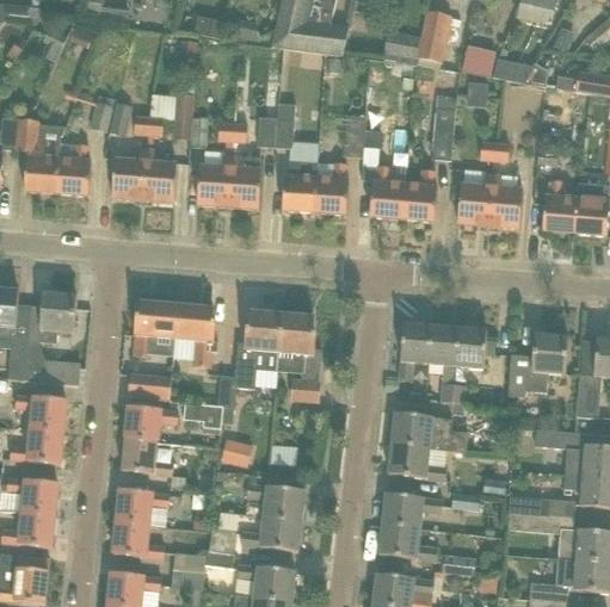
[(307,22),(310,0),(281,0),(271,45),(342,55),(347,26),(307,22)]
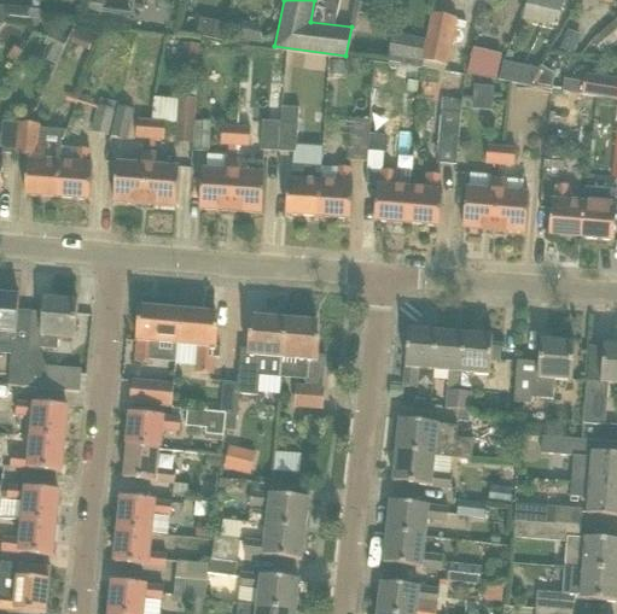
[(557,24),(563,0),(524,0),(522,16),(557,24)]
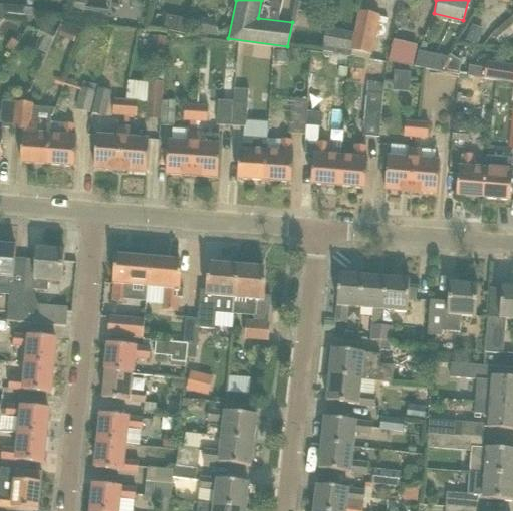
[(358,8),(351,42),(350,47),(371,52),(379,13),(358,8)]
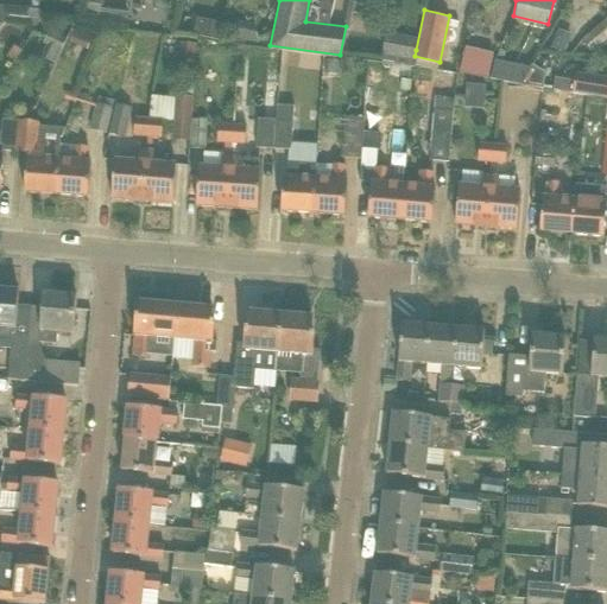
[(606,14),(581,38),(590,50),(606,36),(606,14)]
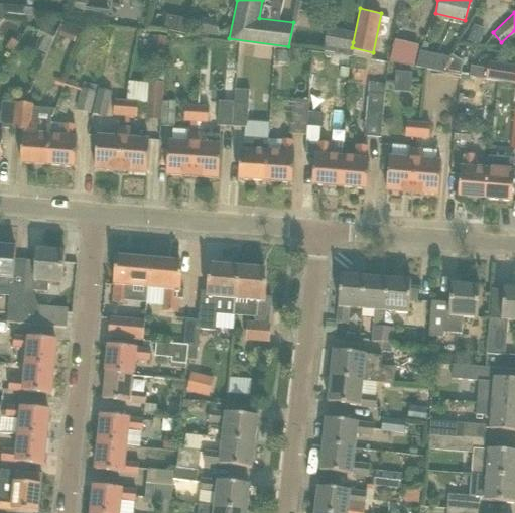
[(202,22),(200,15),(195,21),(197,29),(220,34),(217,25),(202,22)]
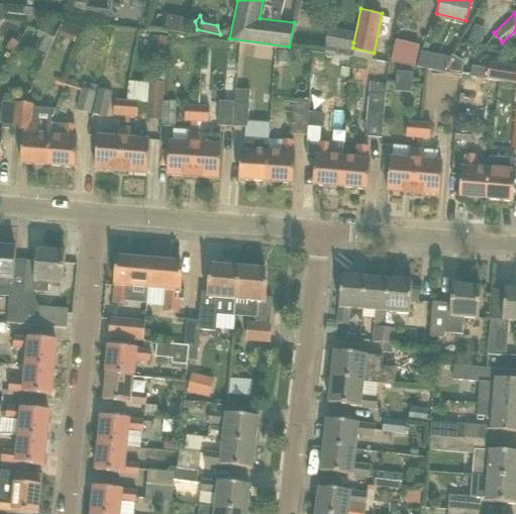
[(188,32),(191,18),(183,16),(180,31),(188,32)]
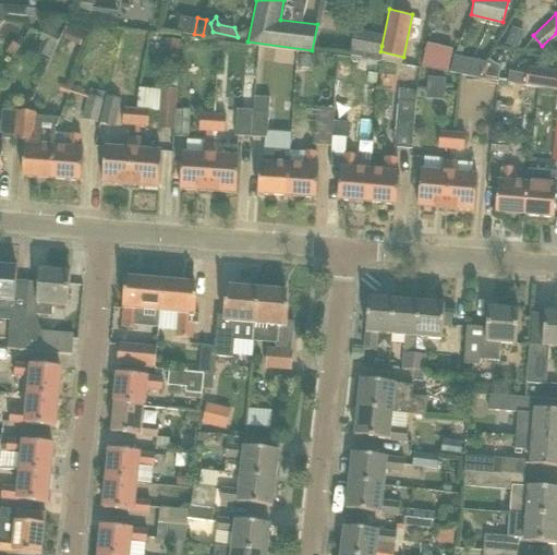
[(353,27),(350,48),(370,51),(373,32),(353,27)]
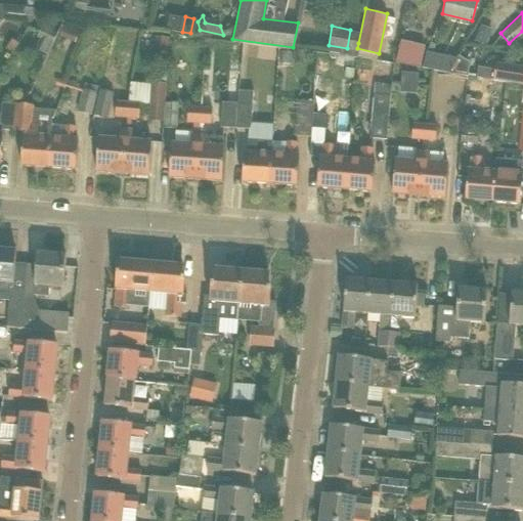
[(400,38),(395,59),(419,64),(424,44),(400,38)]
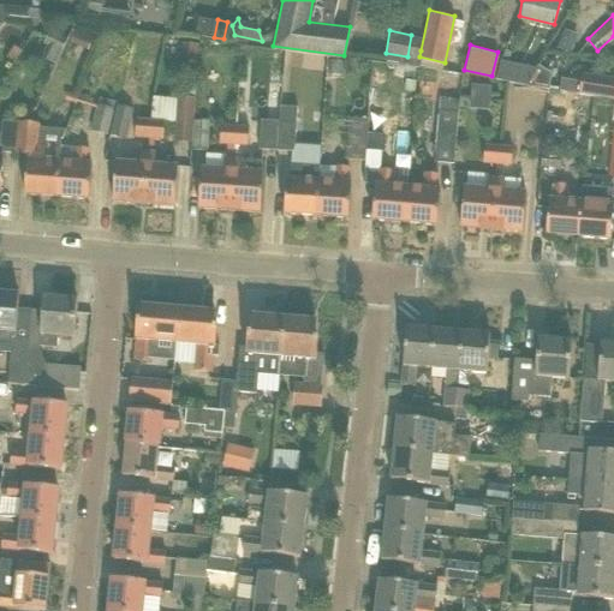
[(536,66),(519,63),(516,82),(525,83),(536,66)]
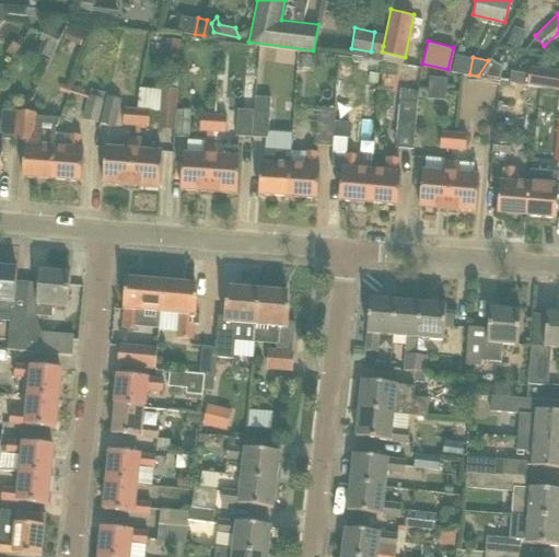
[(500,79),(502,65),(489,57),(488,60),(478,76),(500,79)]
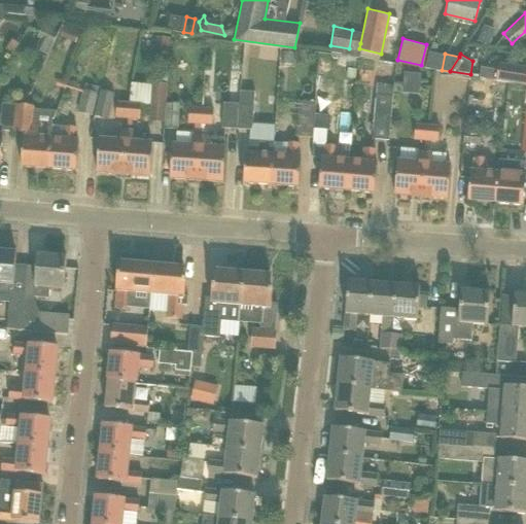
[(496,78),(519,82),(525,82),(525,64),(499,60),(496,78)]
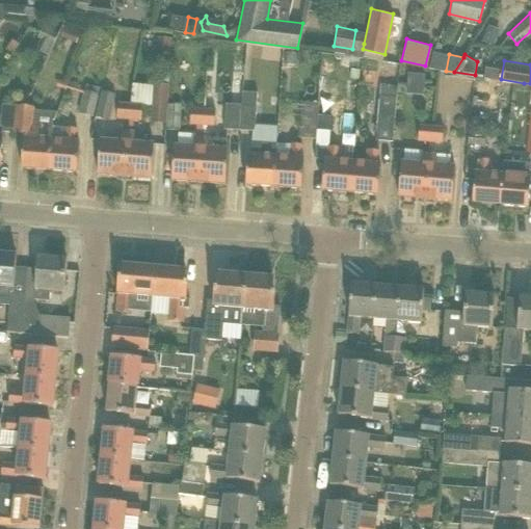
[(406,70),(405,89),(422,90),(423,70),(406,70)]
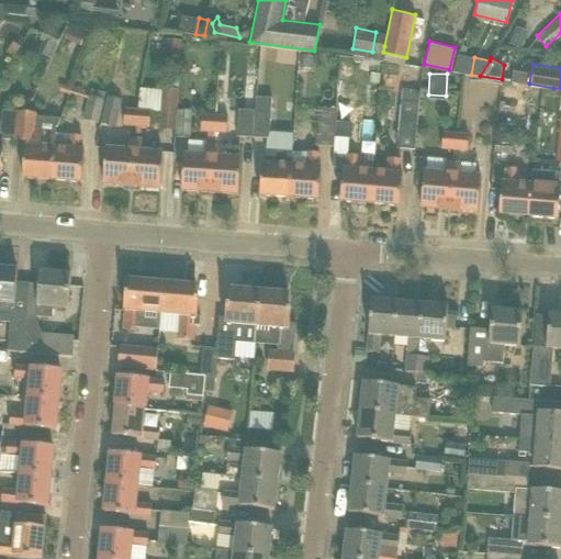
[(523,111),(524,84),(501,84),(500,110),(523,111)]
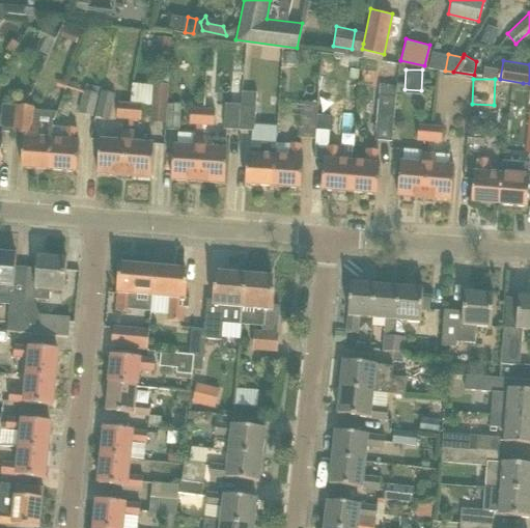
[(152,81),(150,116),(165,117),(167,101),(168,83),(152,81)]
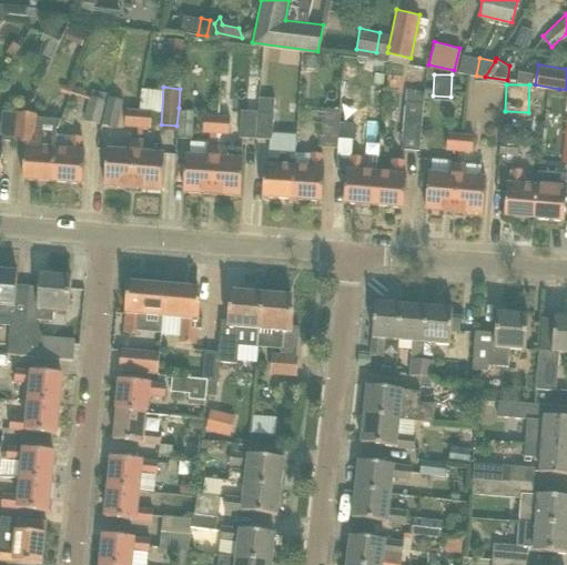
[(105,91),(92,88),(84,118),(98,120),(105,91)]
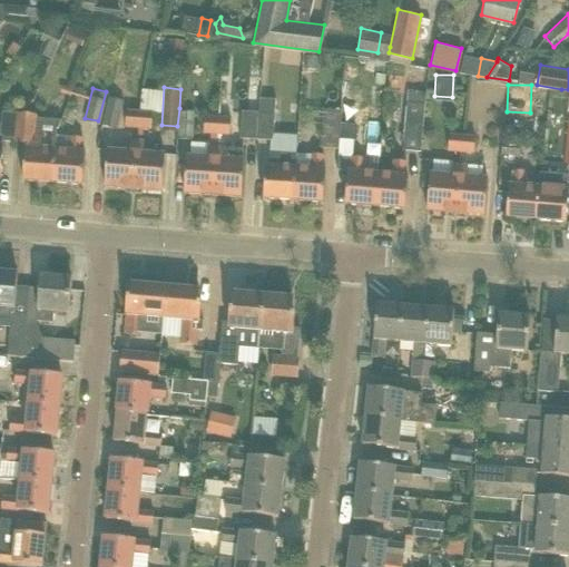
[(121,98),(109,96),(102,123),(115,125),(121,98)]
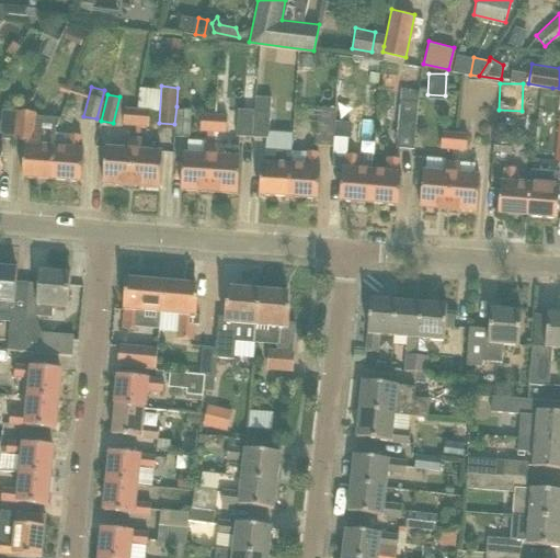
[(254,109),(252,135),(269,136),(271,95),(255,94),(254,109)]
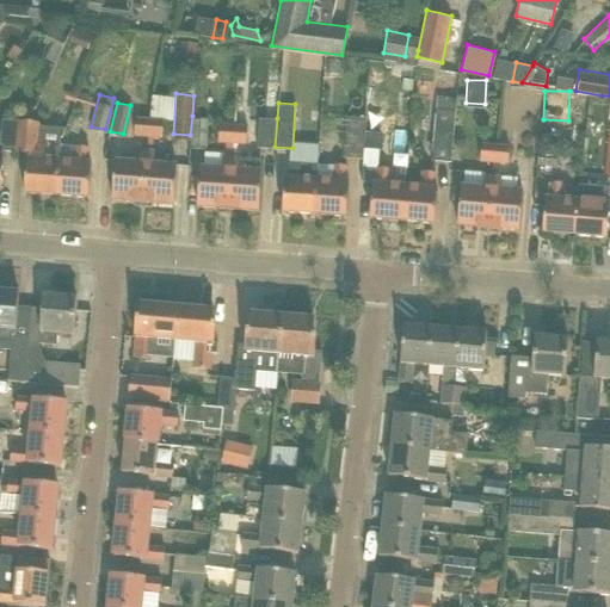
[(450,160),(455,110),(436,107),(431,159),(450,160)]
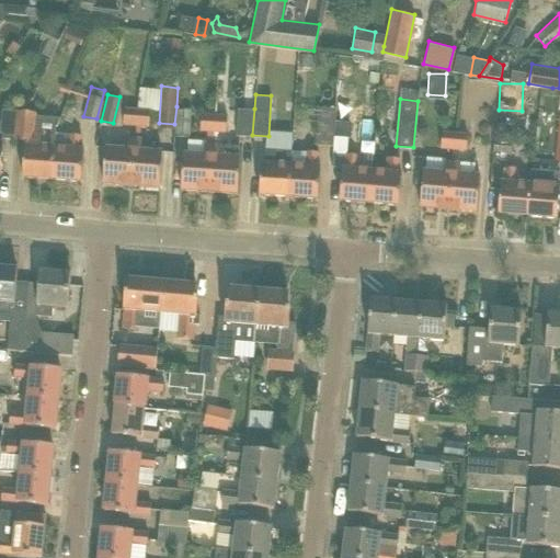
[(318,105),(316,143),(333,144),(336,106),(318,105)]
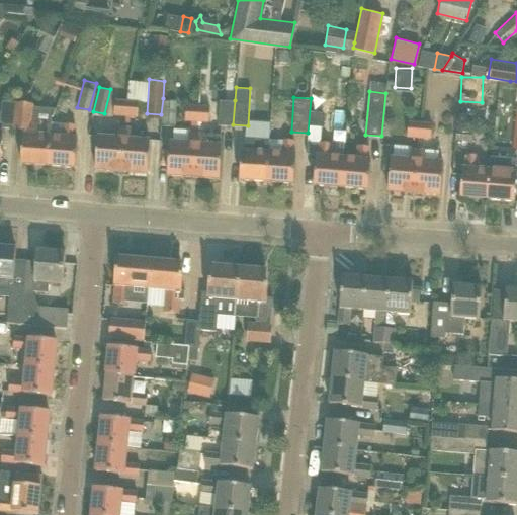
[(113,114),(125,115),(126,99),(115,98),(113,114)]
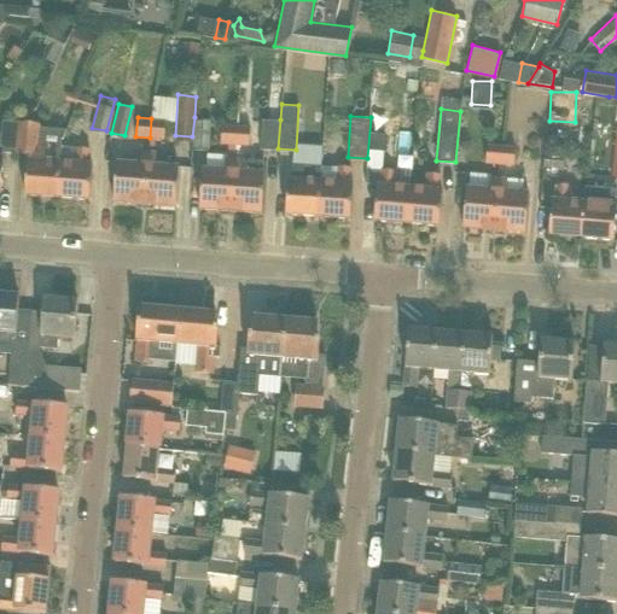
[(192,147),(193,147),(207,148),(209,118),(195,117),(192,136),(192,147)]
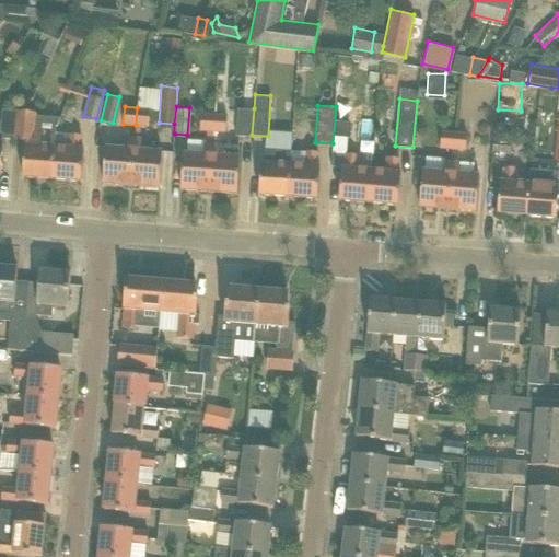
[(1,119),(0,119),(0,173),(2,141),(2,137),(13,137),(15,108),(2,107),(1,119)]
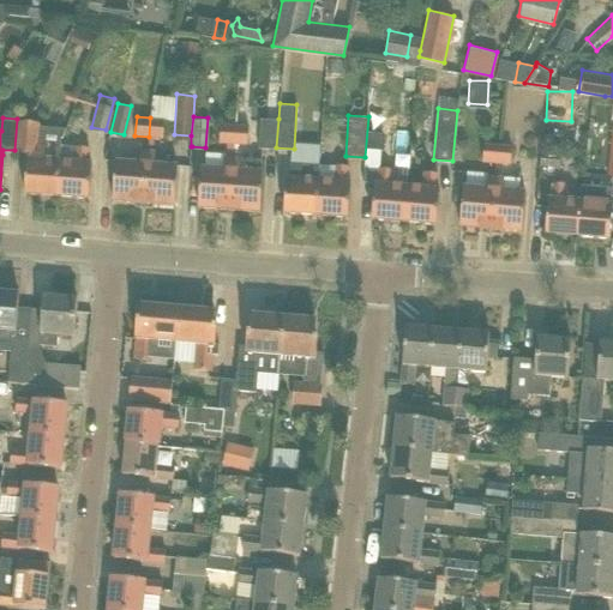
[(149,137),(163,138),(164,119),(150,118),(149,137)]
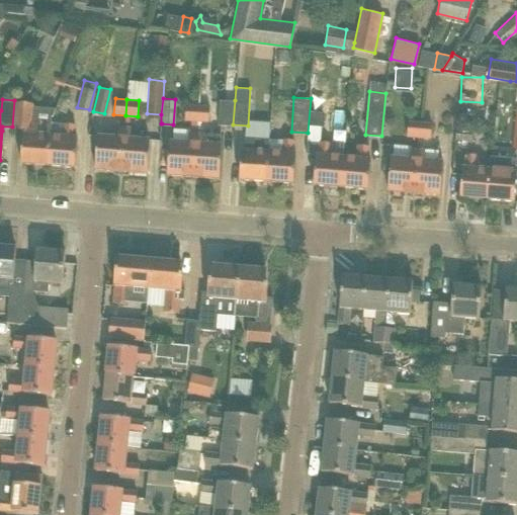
[(218,123),(233,124),(235,100),(220,99),(218,123)]
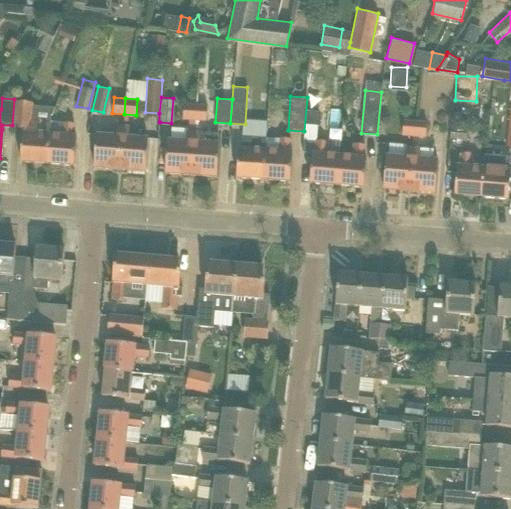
[(20,160),(46,162),(49,119),(31,118),(32,101),(14,99),(12,125),(22,126),(20,160)]
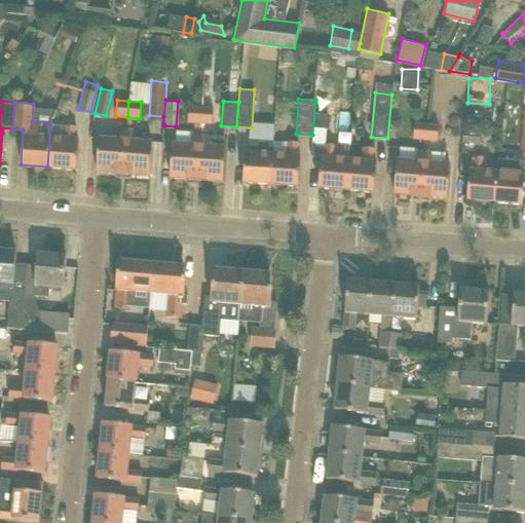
[(192,122),(199,122),(200,106),(188,106),(188,121),(192,122)]
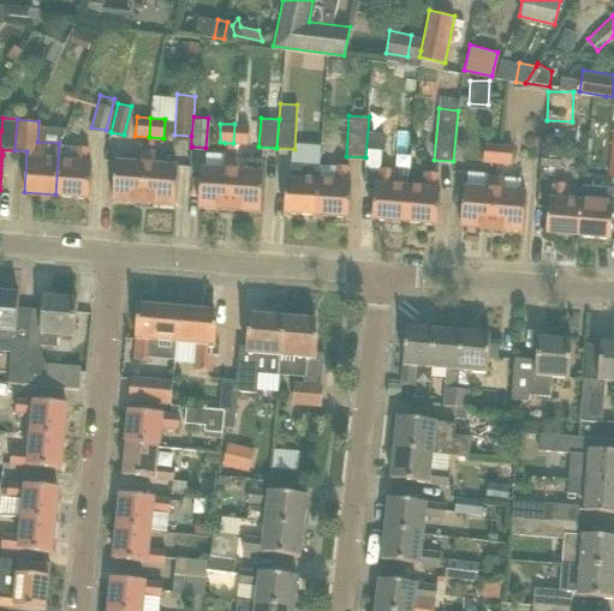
[(248,124),(234,124),(233,143),(248,144),(248,124)]
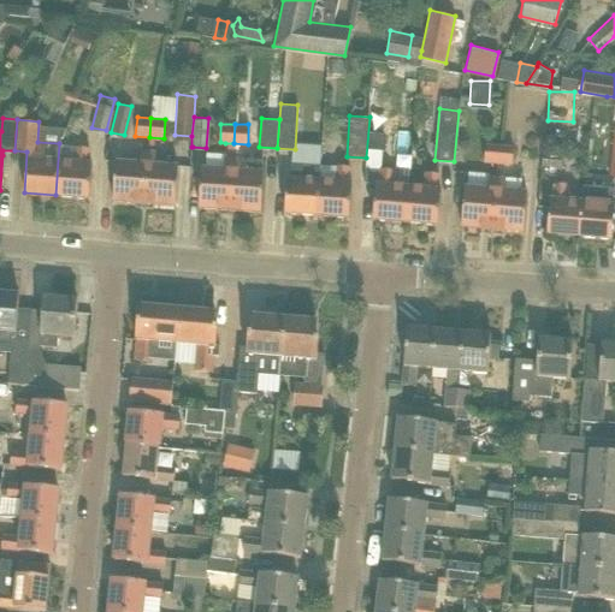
[(385,132),(368,131),(366,148),(384,149),(385,132)]
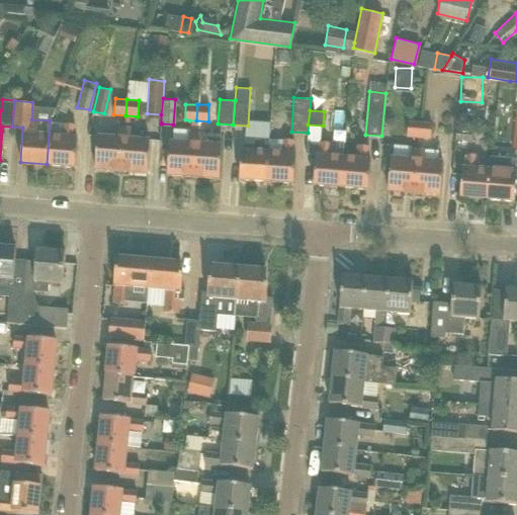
[(407,136),(418,137),(419,120),(408,119),(407,136)]
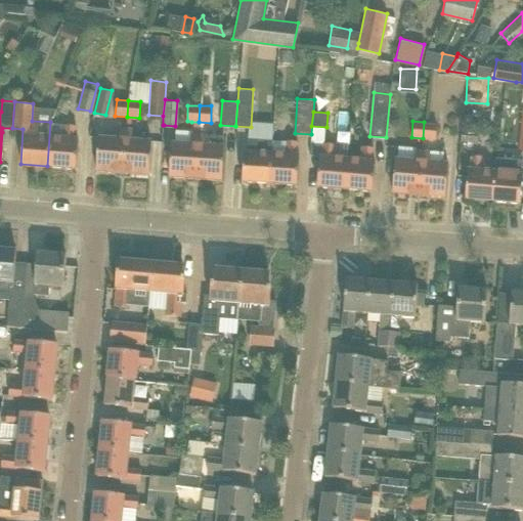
[(64,123),(50,122),(47,166),(75,168),(77,137),(74,137),(75,126),(64,125),(64,123)]
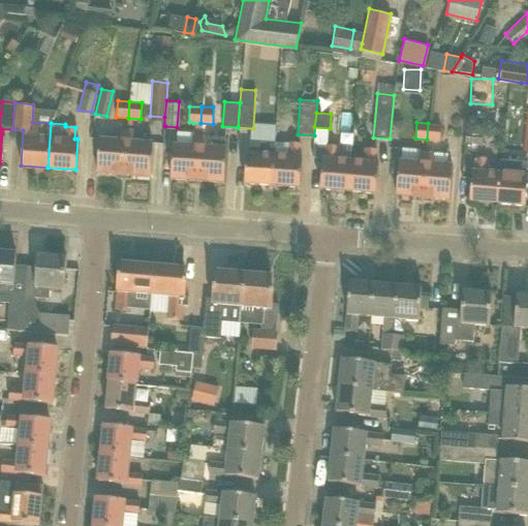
[(428,123),(427,140),(439,141),(440,124),(428,123)]
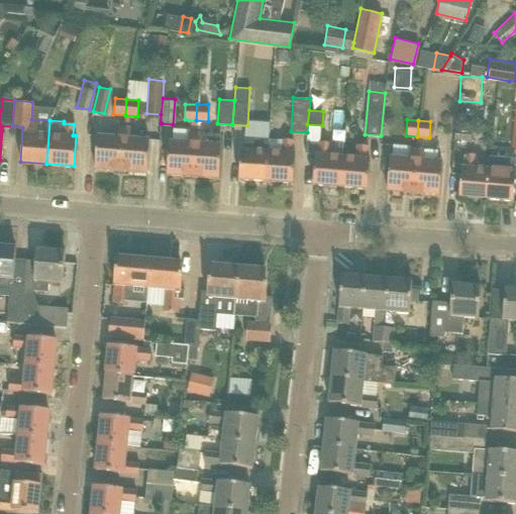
[(94,168),(120,170),(123,125),(117,124),(116,134),(97,132),(94,168)]
